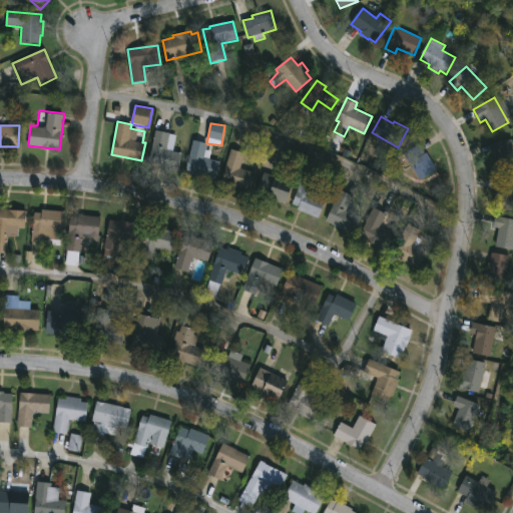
[(183,153),(179,168),(148,162),(156,129),(177,134),(173,150),(183,153)]
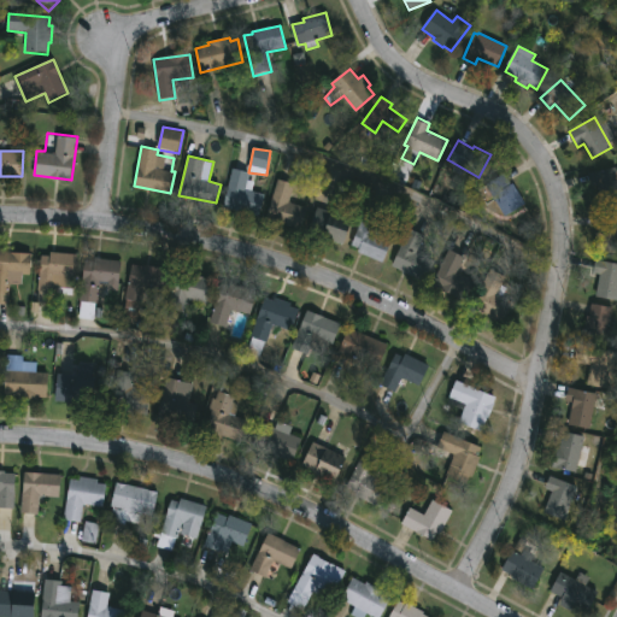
[(616,166),(616,204),(603,207),(599,184),(592,186),(588,171),(616,166)]
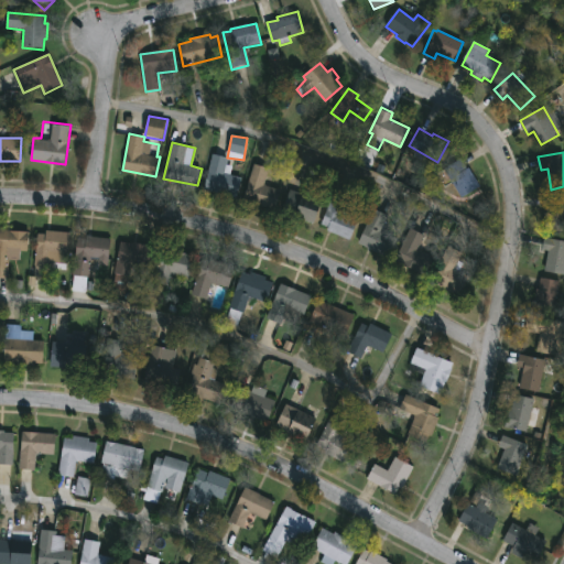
[(242,176),(238,197),(205,190),(213,153),(229,156),(226,173),(242,176)]
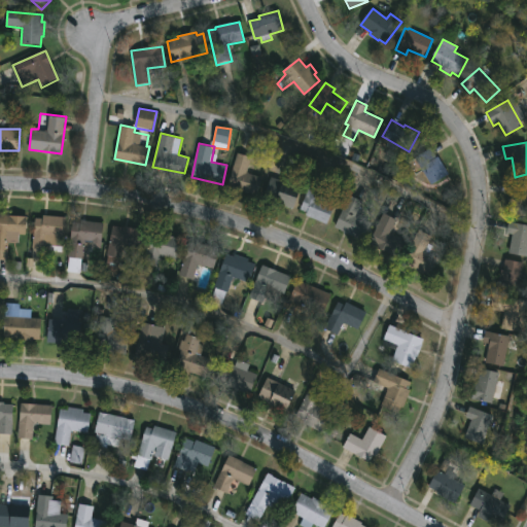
[(431,146),(450,172),(432,184),(422,170),(419,172),(415,165),(419,163),(415,157),(431,146)]
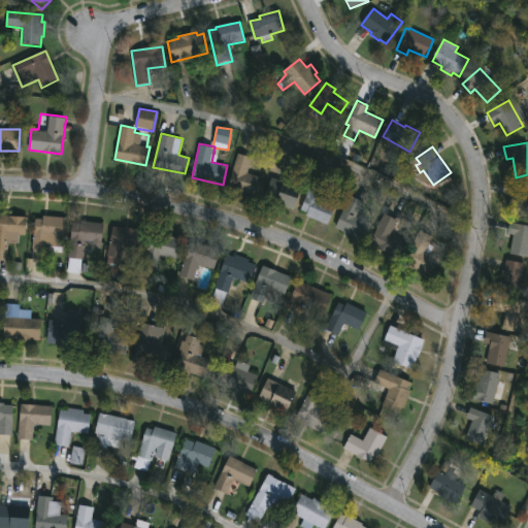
[(264,177),(258,196),(227,186),(238,152),(253,157),(248,172),(264,177)]
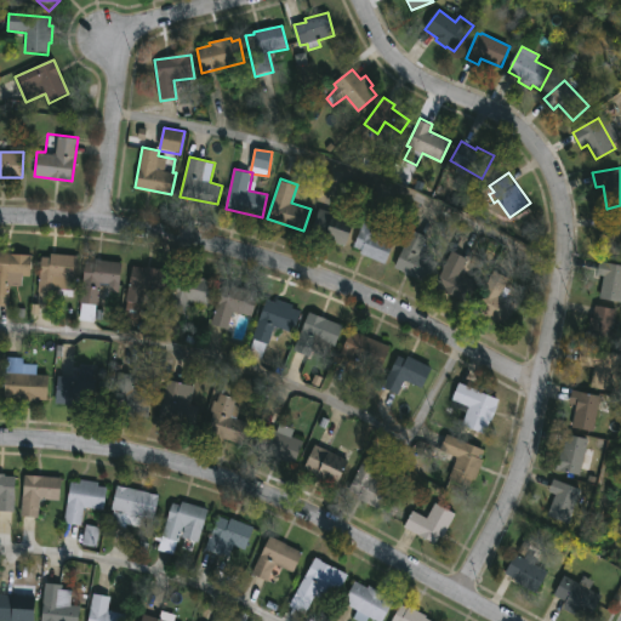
[(355,220),(346,246),(311,234),(320,208),(355,220)]
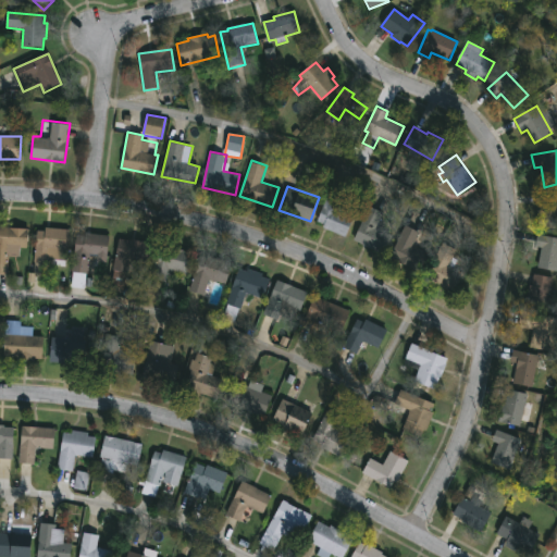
[(355,218),(346,238),(322,229),(324,224),(318,221),(330,190),(348,198),(342,212),(355,218)]
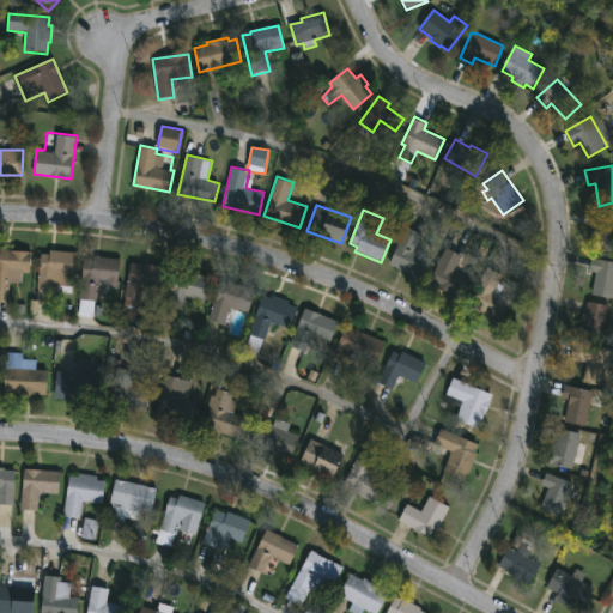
[(612,213),(612,249),(593,249),(595,213),(612,213)]
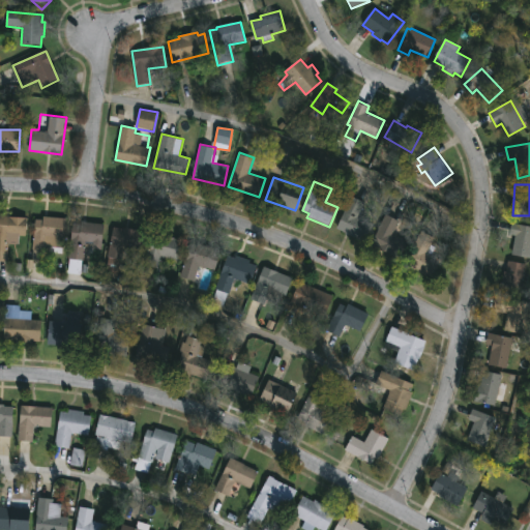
[(374,225),(366,242),(336,229),(351,196),(365,202),(358,217),(374,225)]
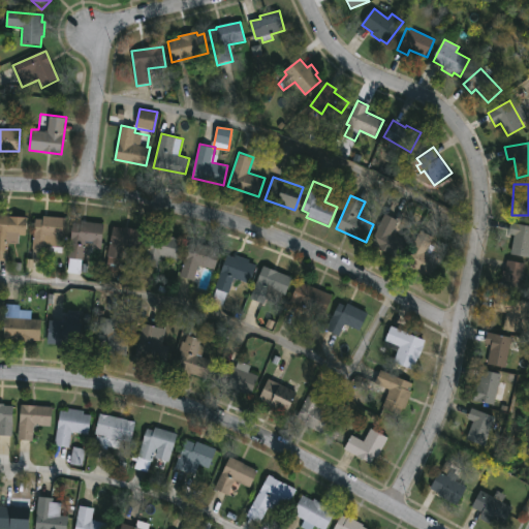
[(0,214),(28,216),(27,236),(19,236),(18,243),(9,242),(9,249),(0,248),(0,214)]
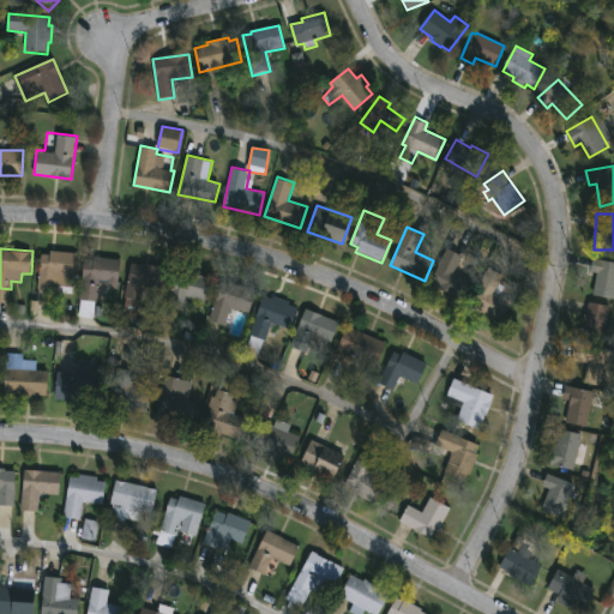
[(473,278),(463,299),(429,282),(446,248),(463,257),(457,270),(473,278)]
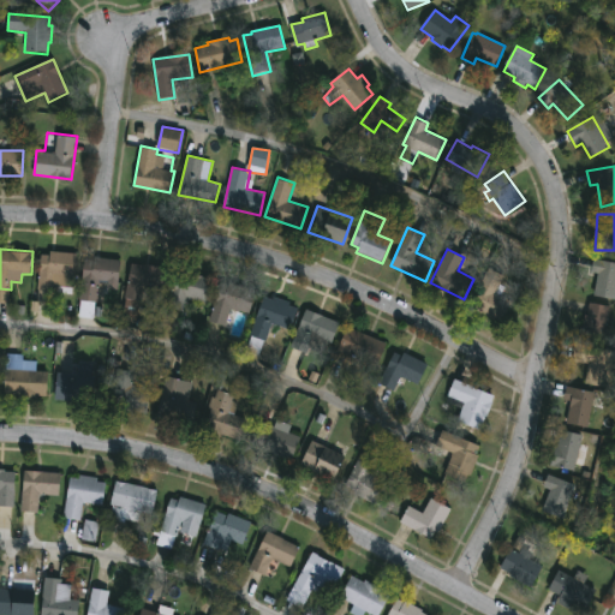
[(77,252),(75,287),(55,285),(55,290),(37,288),(40,254),(51,255),(51,250),(77,252)]
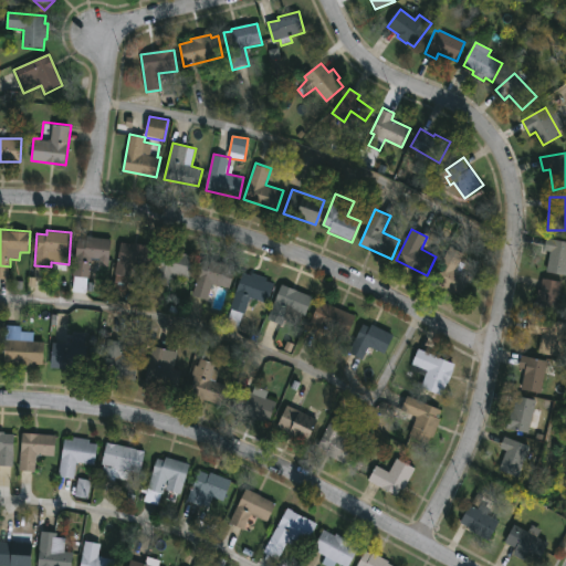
[(112,239),(109,266),(98,265),(97,270),(91,269),(86,293),(73,291),(74,276),(73,276),(77,238),(85,239),(86,236),(112,239)]
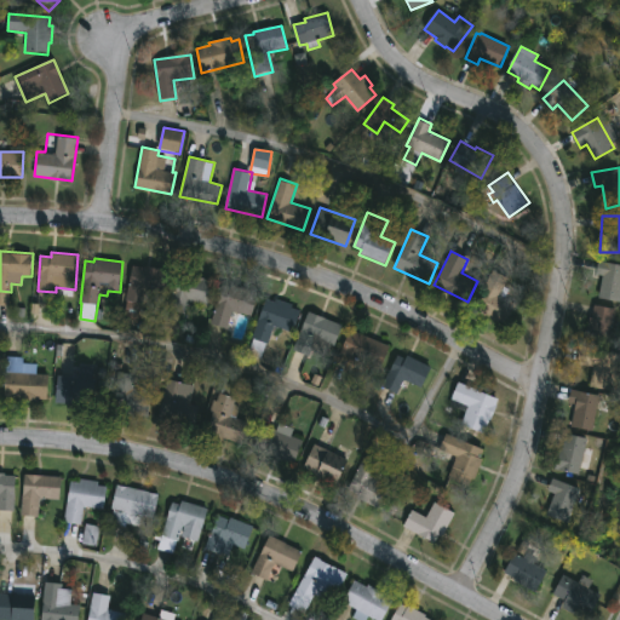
[(618,264),(613,294),(593,292),(598,260),(618,264)]
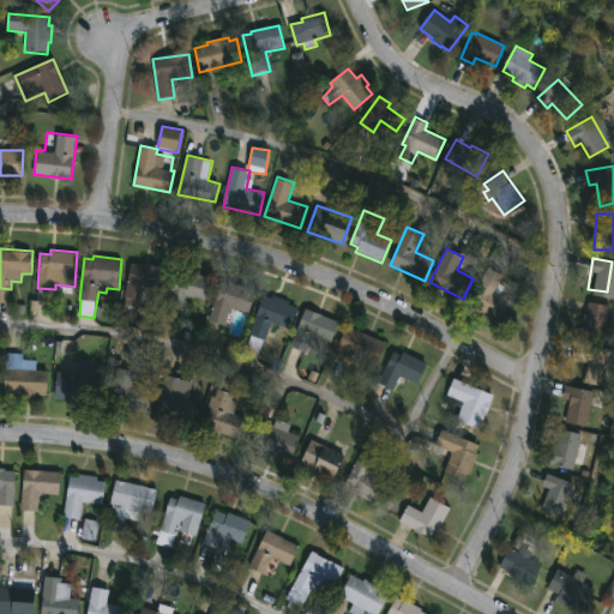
[(131,263),(143,265),(144,263),(169,268),(162,298),(156,296),(156,299),(143,295),(137,317),(122,314),(131,263)]
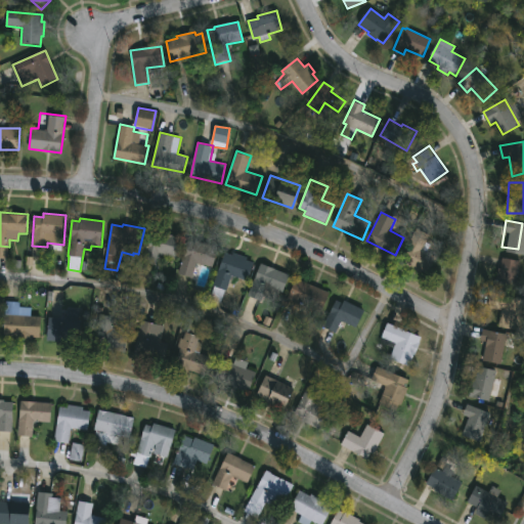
[(438,257),(430,274),(400,259),(416,228),(430,235),(423,250),(438,257)]
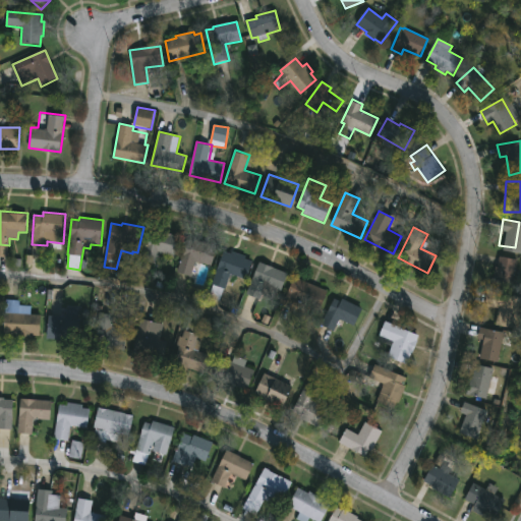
[(160,231),(180,236),(175,256),(160,251),(157,264),(141,259),(150,231),(159,233),(160,231)]
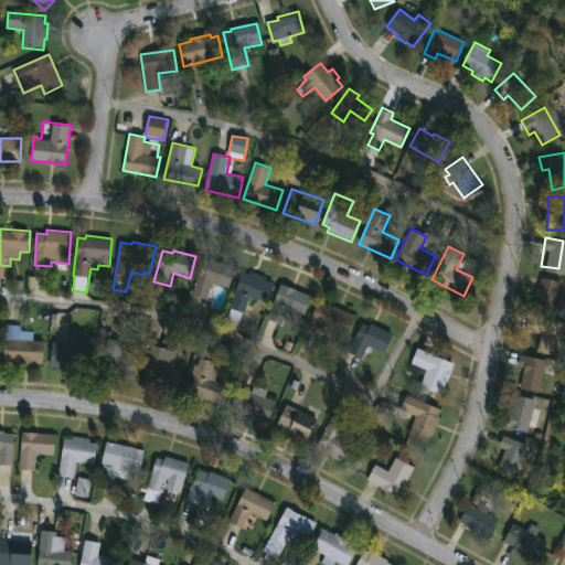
[(204,258),(211,260),(211,258),(235,268),(230,287),(213,281),(208,299),(192,294),(204,258)]
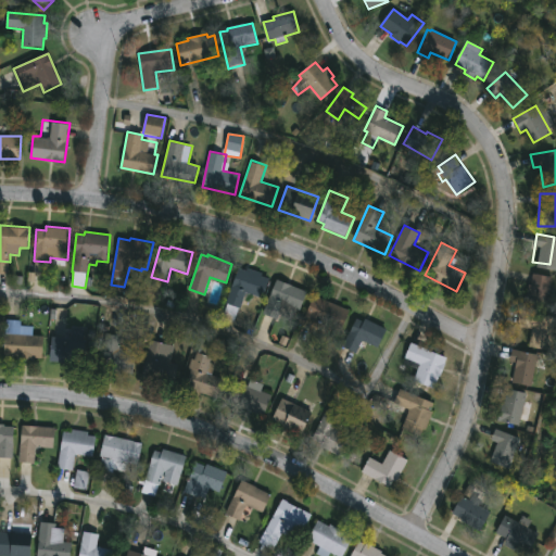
[(248,267),(263,273),(262,275),(269,278),(263,298),(247,292),(241,307),(239,307),(234,321),(224,318),(228,304),(226,303),(239,267),(247,269),(248,267)]
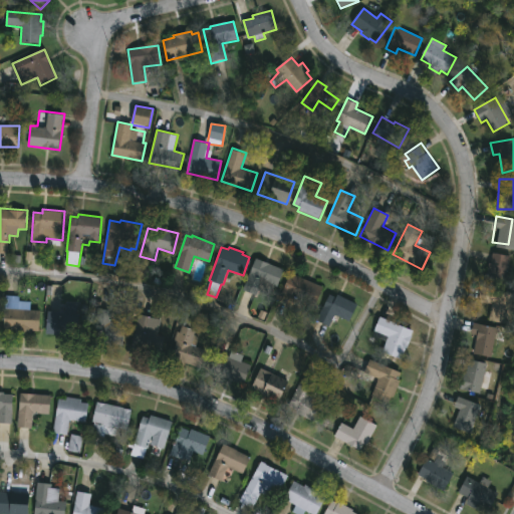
[(511,255),(509,266),(512,266),(509,286),(486,283),(489,263),(491,263),(493,253),(511,255)]
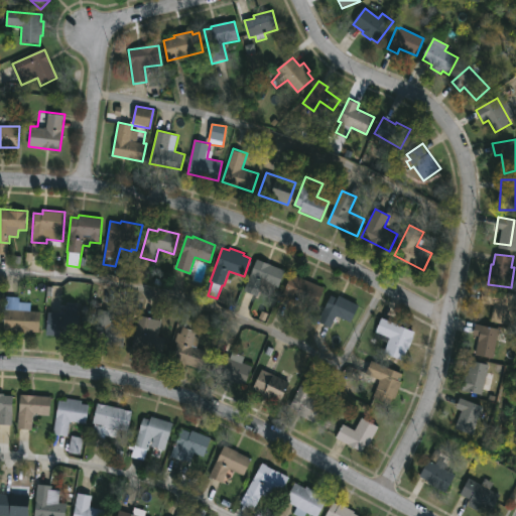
[(286,270),(279,288),(263,282),(257,297),(244,291),(257,258),(286,270)]
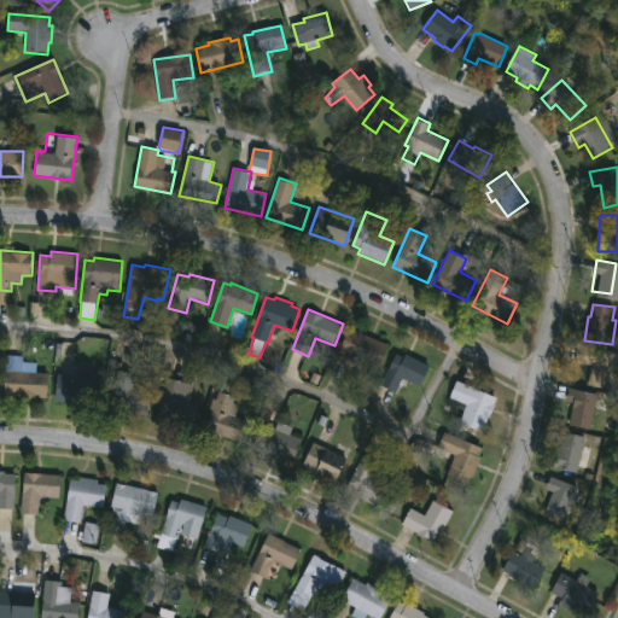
[(389,344),(379,369),(343,354),(339,362),(332,359),(336,350),(339,351),(349,328),(389,344)]
